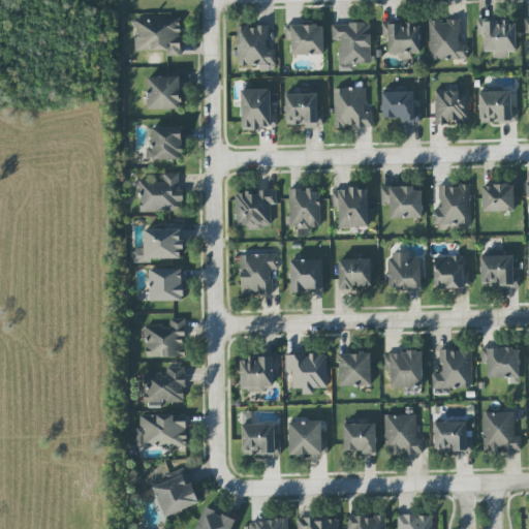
[(181,56),(180,19),(135,20),(136,51),(166,51),(166,57),(181,56)]
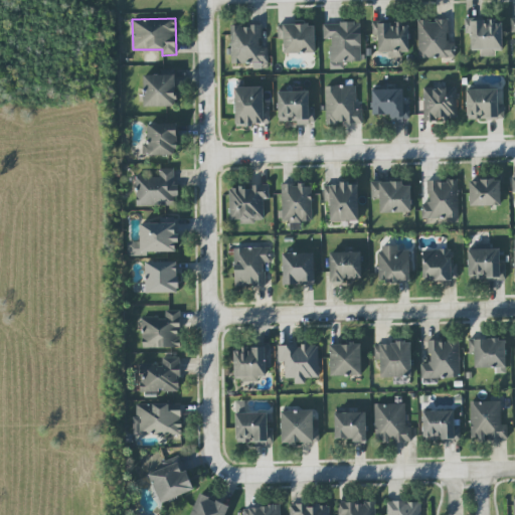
[(417,20),(419,58),(456,57),(455,41),(450,41),(449,19),(417,20)]
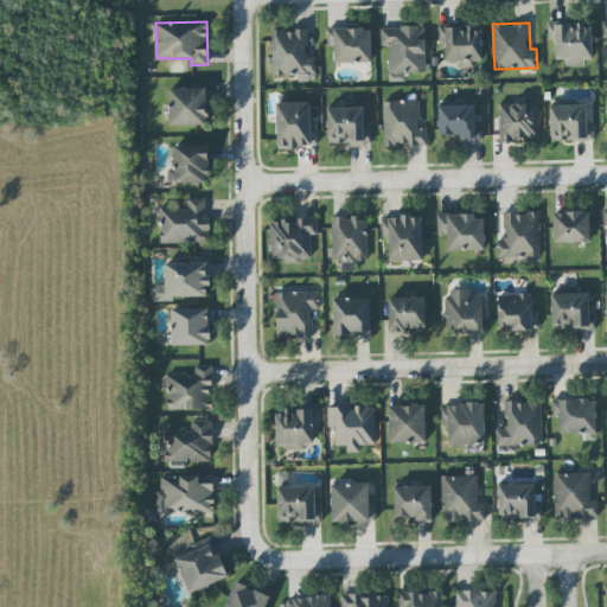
[(548,24),(549,39),(555,39),(556,59),(566,59),(566,65),(593,64),(592,23),(548,24)]
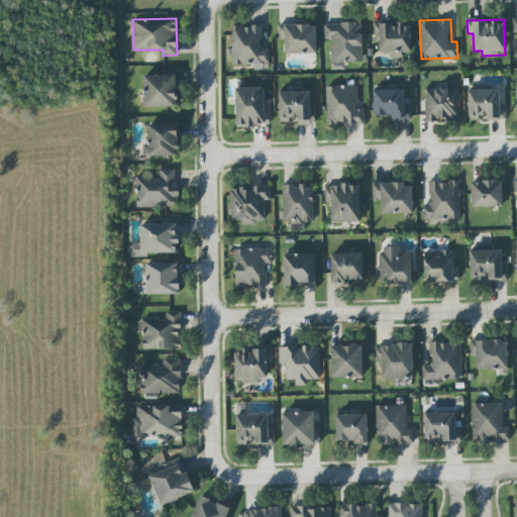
[(411,55),(410,21),(374,22),(375,36),(380,36),(380,53),(398,53),(398,55),(411,55)]
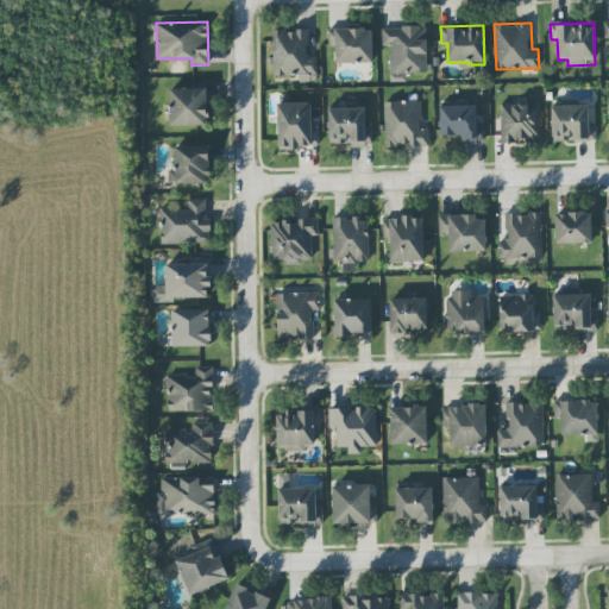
[(374,62),(372,27),(328,30),(330,48),(336,48),(336,63),(374,62)]
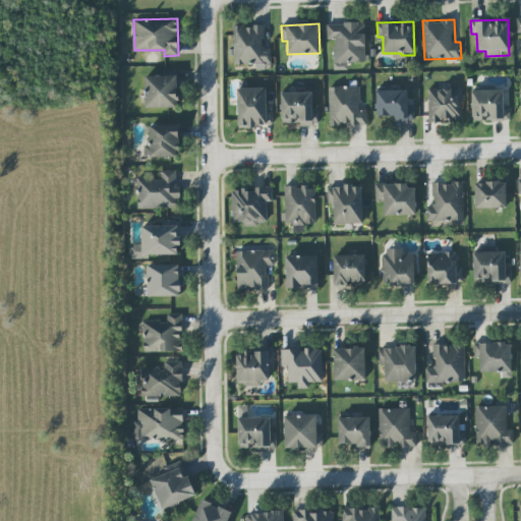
[(334,70),(348,70),(348,63),(365,62),(365,23),(327,23),(328,40),(334,39),(334,70)]
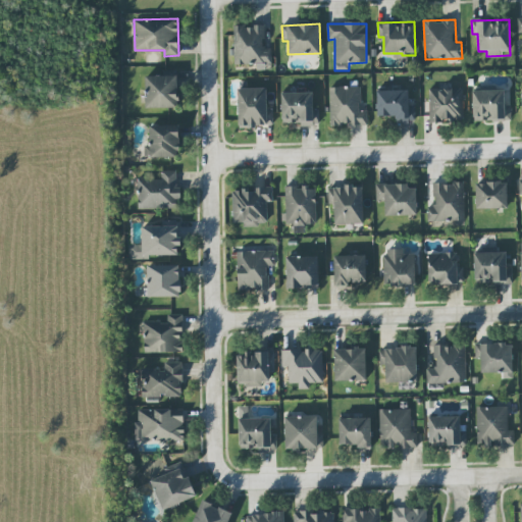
[(235,65),(257,65),(257,68),(272,67),(271,48),(264,48),(264,25),(235,27),(235,65)]
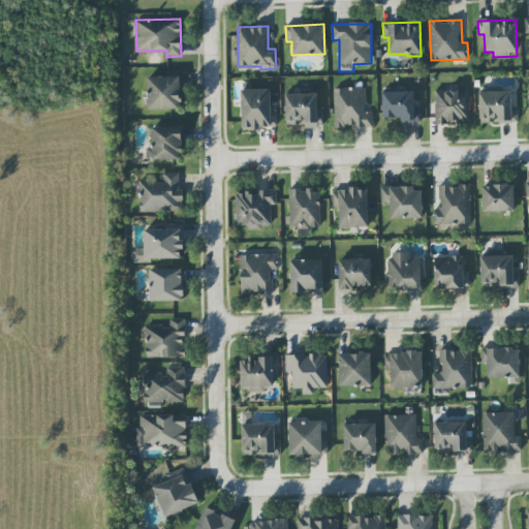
[(149,110),(181,109),(180,76),(148,78),(149,110)]
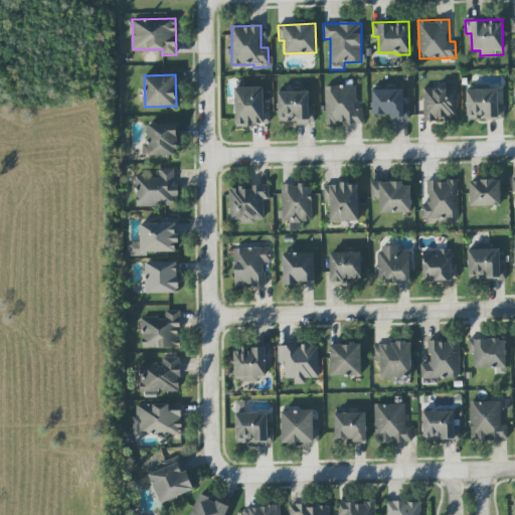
[(326,125),(363,124),(362,109),(356,109),(355,86),(325,87),(326,125)]
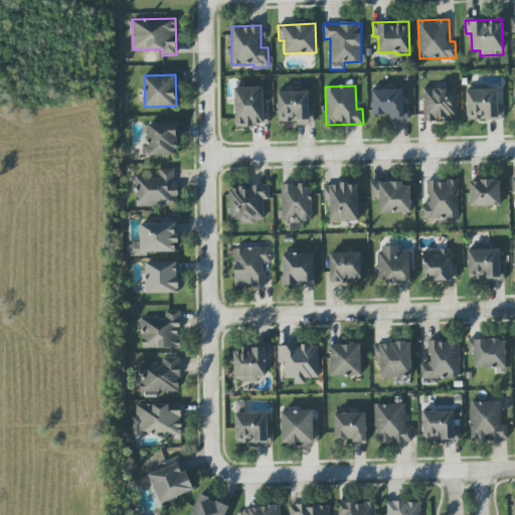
[(234,88),(235,126),(270,125),(270,107),(264,107),(264,87),(234,88)]
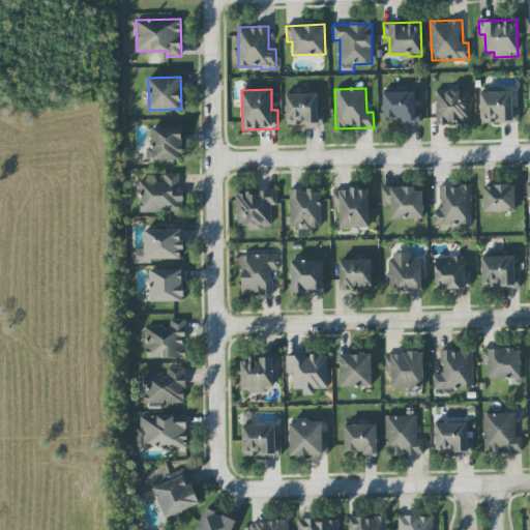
[(437,124),(471,123),(470,90),(436,91),(437,124)]
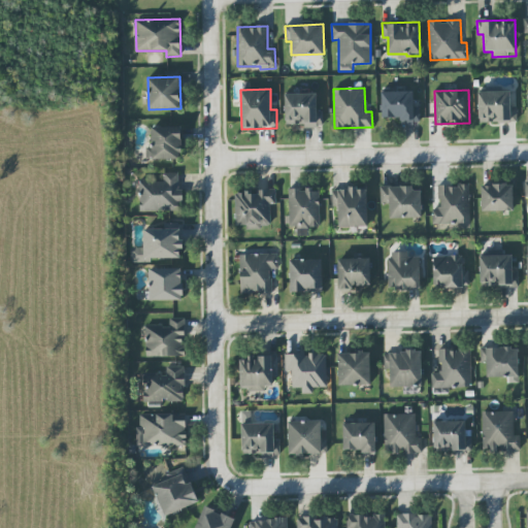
[(510,91),(479,92),(479,124),(518,123),(517,106),(512,106),(510,91)]
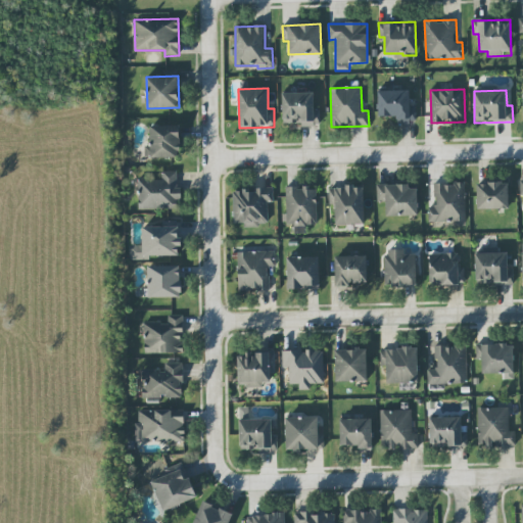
[(378,116),(396,116),(397,124),(416,123),(416,106),(410,106),(410,91),(378,91),(378,116)]
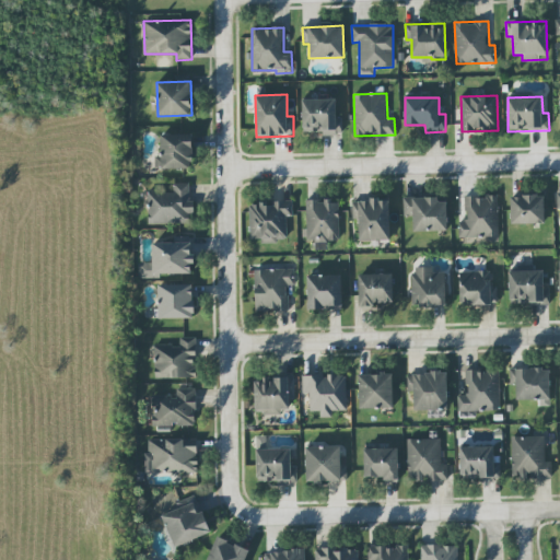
[(302,100),(303,135),(342,133),(342,117),(337,117),(336,100),(302,100)]
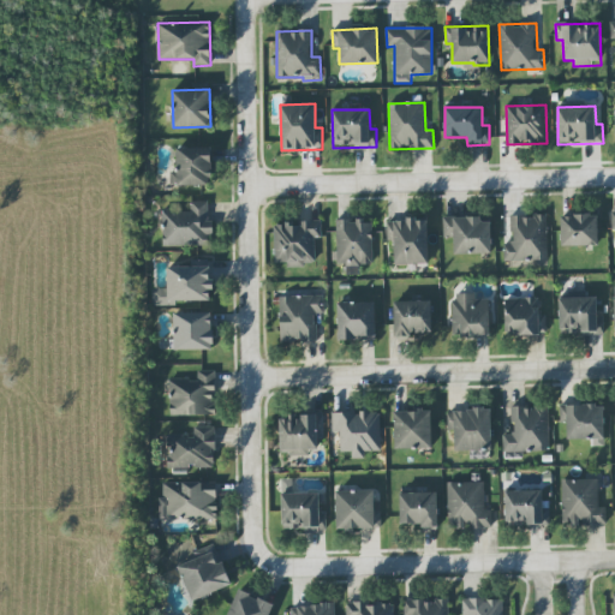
[(212,148),(175,148),(174,185),(212,186),(212,148)]
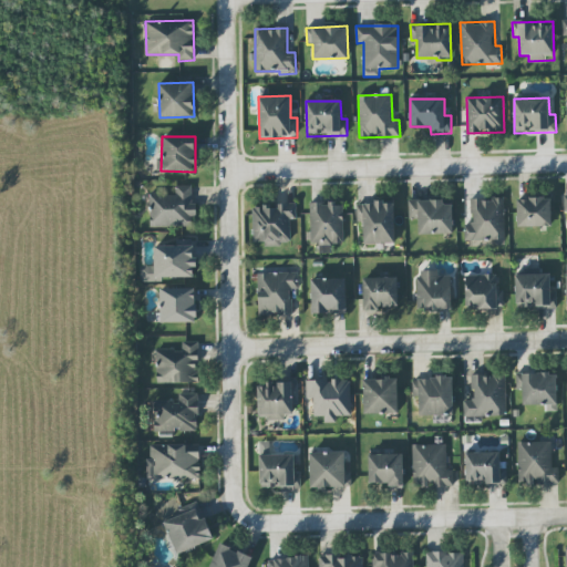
[(151,228),(195,227),(194,185),(176,186),(176,194),(150,195),(151,228)]
